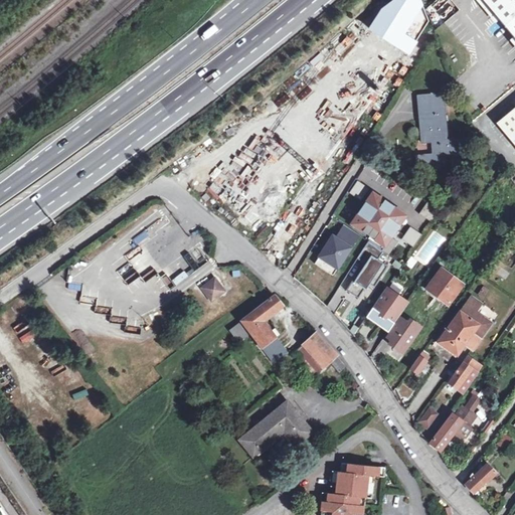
[(391,0),(379,9),(368,28),(407,54),(428,21),(424,9),(420,0),(391,0)]
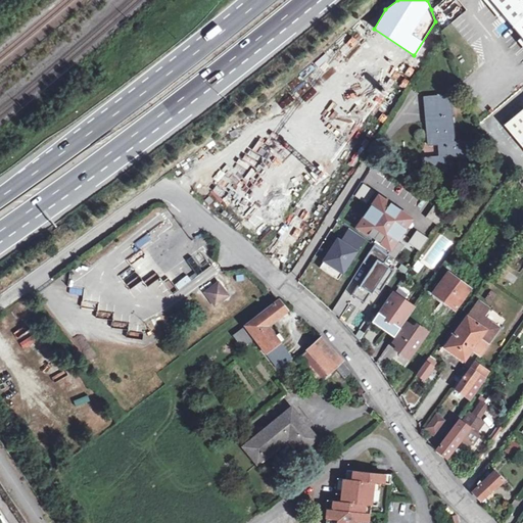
[(522,0),(490,0),(522,39),(522,0)]
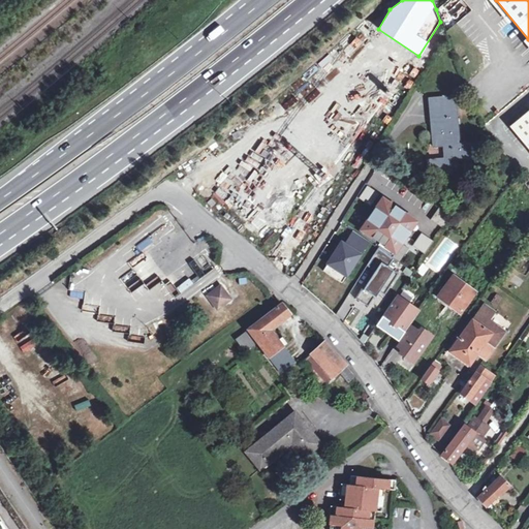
[(456,96),(430,98),(433,147),(444,146),(445,159),(429,160),(430,175),(452,173),(452,159),(478,157),(477,143),(460,144),(456,96)]
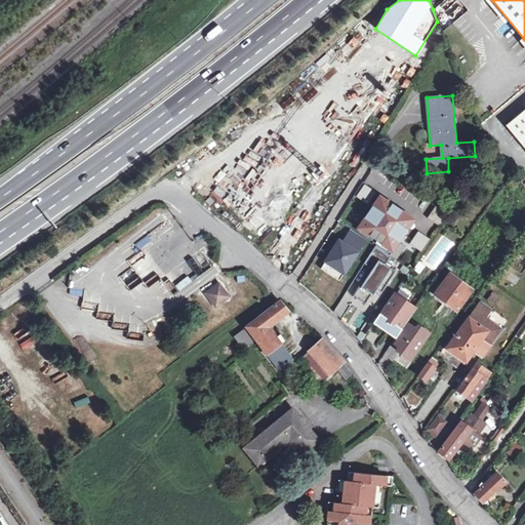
[(524,109),(506,125),(524,148),(524,109)]
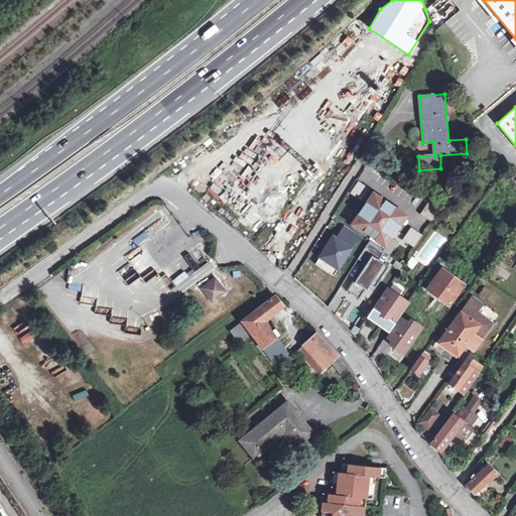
[(370,160),(366,166),(375,172),(379,166),(370,160)]
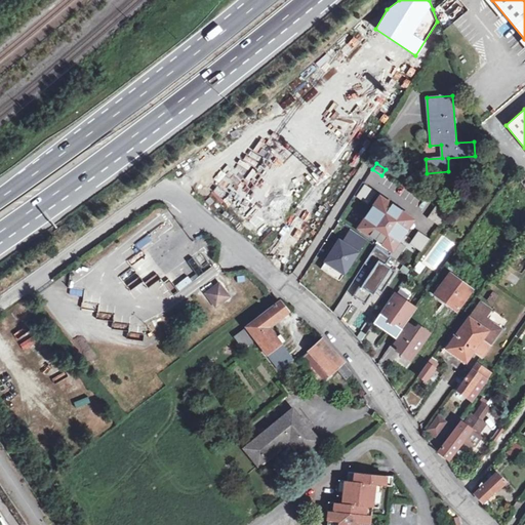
[(364,184),(356,196),(368,204),(376,192),(364,184)]
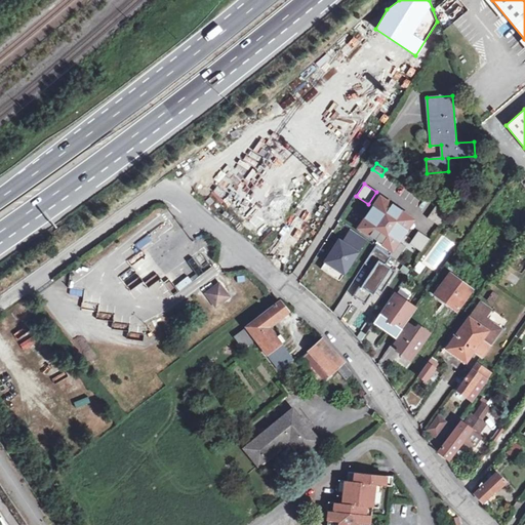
[(413,219),(379,197),(369,213),(373,216),(363,232),(392,251),(413,219)]
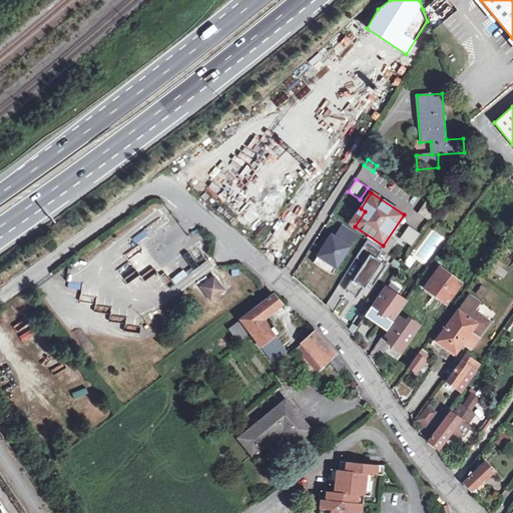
[(427,200),(419,212),(431,220),(439,208),(427,200)]
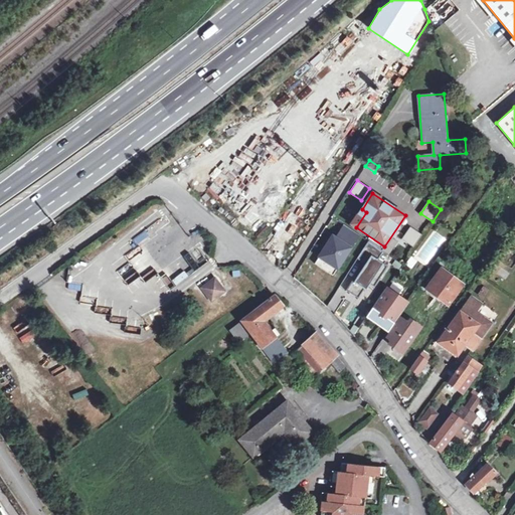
[(366,212),(362,209),(352,224),(356,227),(366,212)]
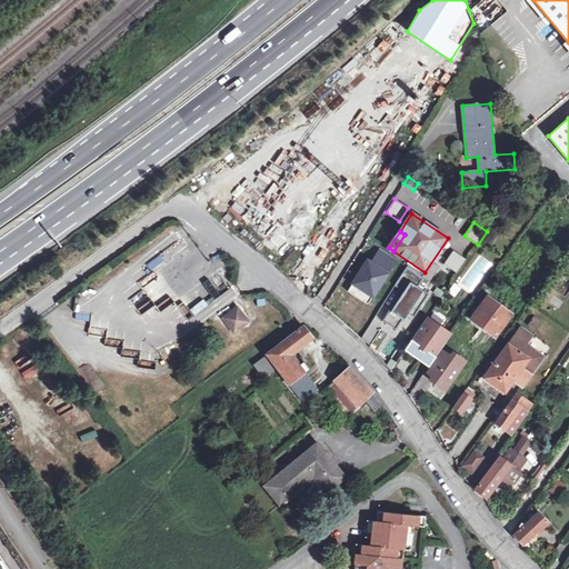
[(397,260),(382,250),(373,265),(372,265),(370,269),(365,266),(352,285),(358,288),(352,296),(368,305),(377,291),(372,288),(377,281),(381,285),(397,260)]
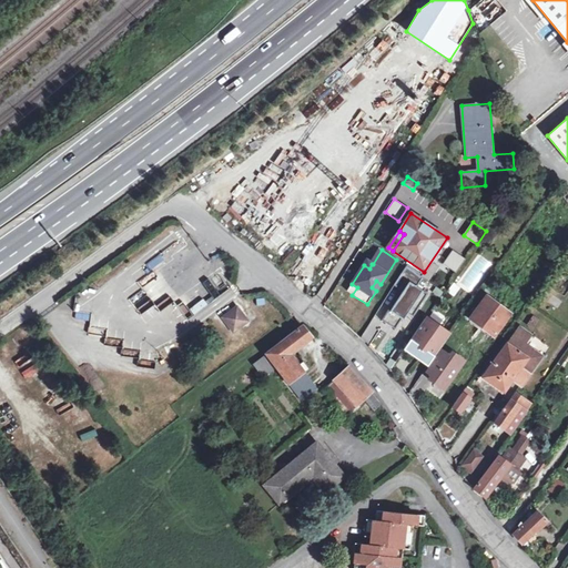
[(455,250),(445,263),(458,272),(467,259),(455,250)]
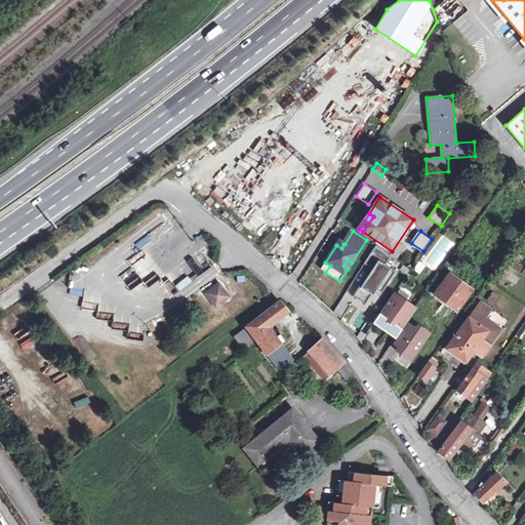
[(361,286),(355,296),(364,303),(370,294),(372,295),(376,288),(382,280),(387,283),(395,272),(386,266),(392,256),(376,246),(365,264),(374,270),(362,287),(361,286)]
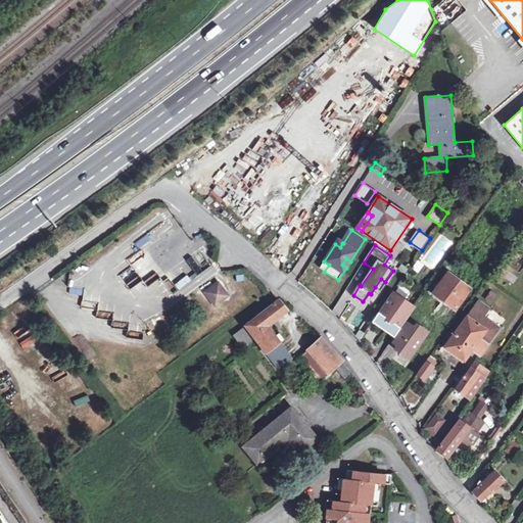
[(418,274),(425,265),(418,259),(411,269),(418,274)]
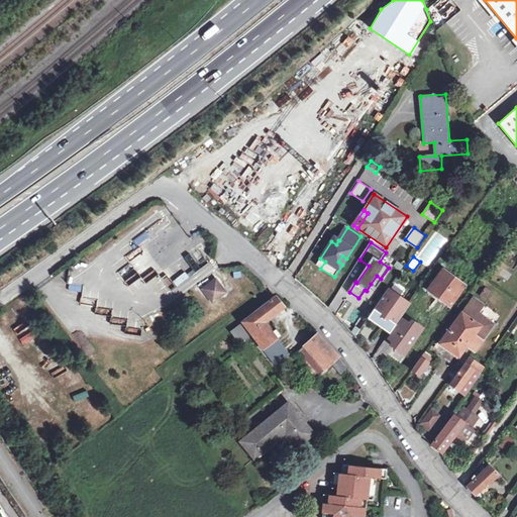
[(325,262),(320,259),(316,266),(320,269),(325,262)]
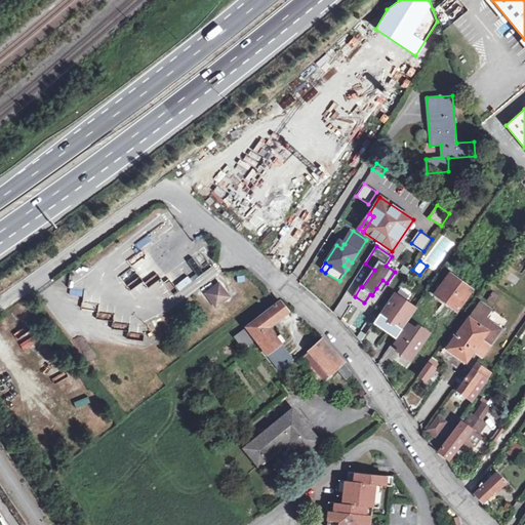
[(456,274),(453,272),(436,295),(445,301),(443,305),(455,313),(473,289),(455,277),(456,274)]
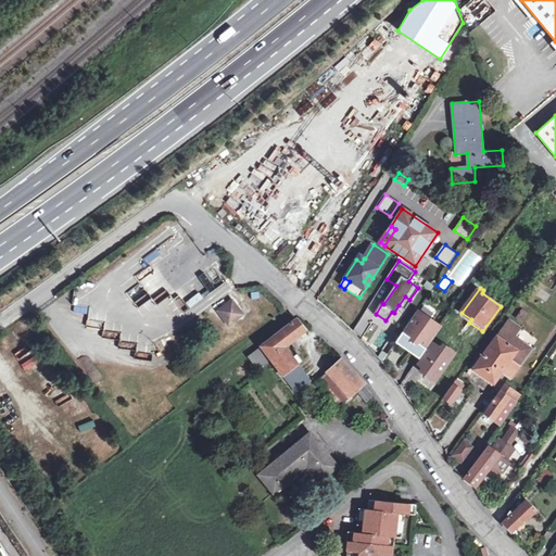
[(405,297),(399,305),(404,308),(409,300),(405,297)]
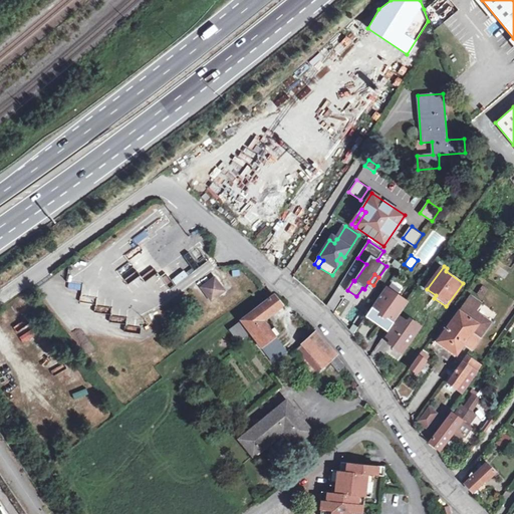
[(213,286),(210,282),(202,289),(211,301),(223,292),(217,283),(213,286)]
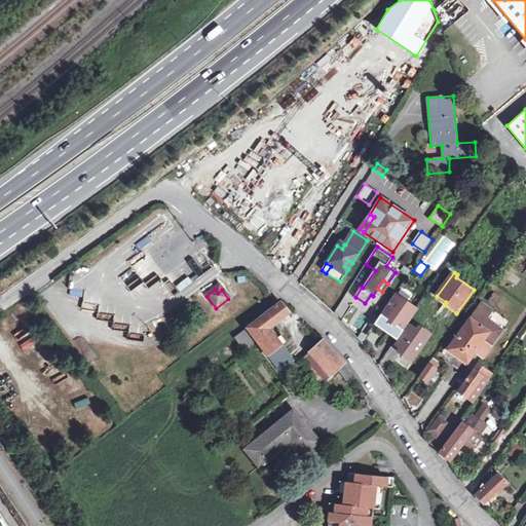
[(402,290),(397,297),(406,304),(411,297),(402,290)]
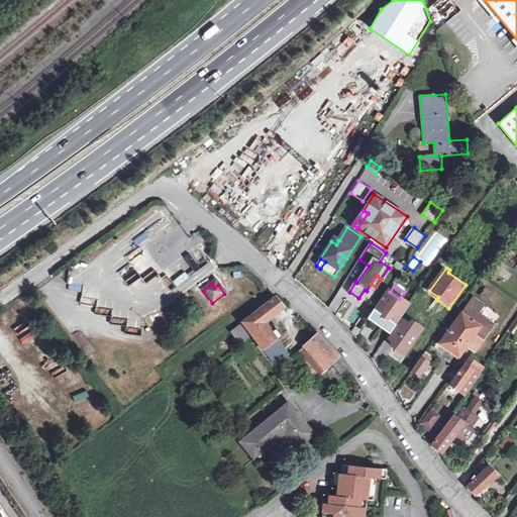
[(388,290),(373,312),(395,327),(410,307),(399,299),(390,292),(388,290)]
